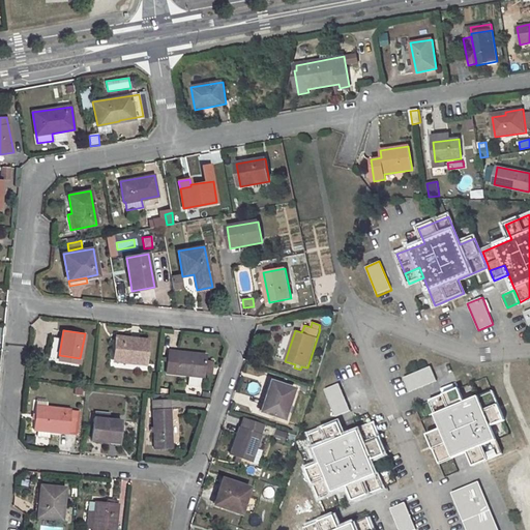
[(116,336),(114,358),(136,360),(136,363),(145,364),(147,340),(116,336)]
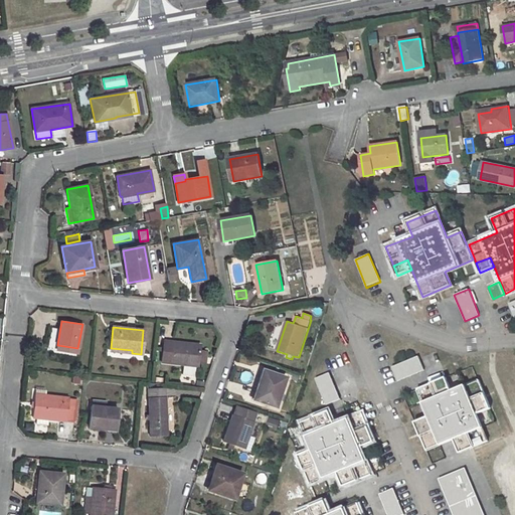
[(164,342),(162,362),(198,366),(200,345),(164,342)]
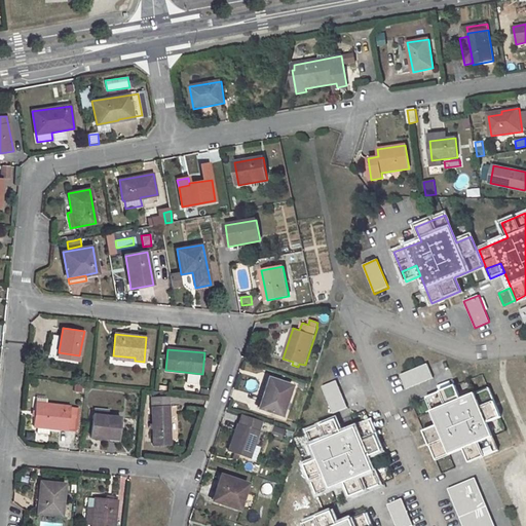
[(79,355),(59,352),(58,358),(79,361),(79,355)]
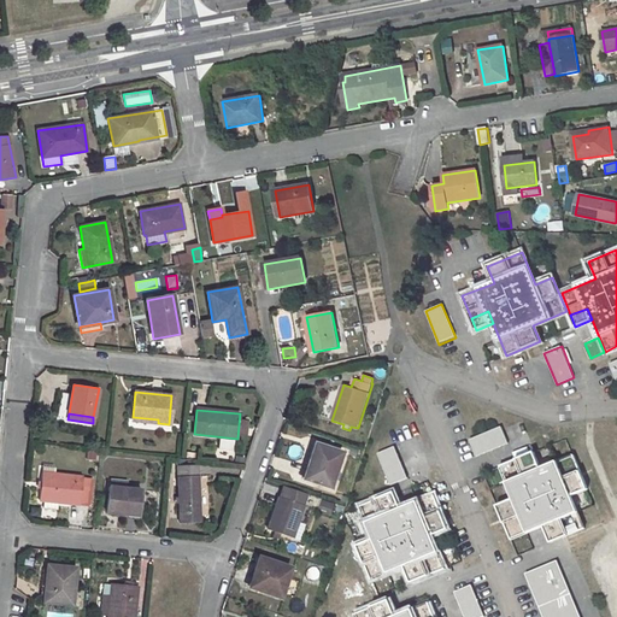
[(503,427),(470,440),(476,457),(509,444),(503,427)]
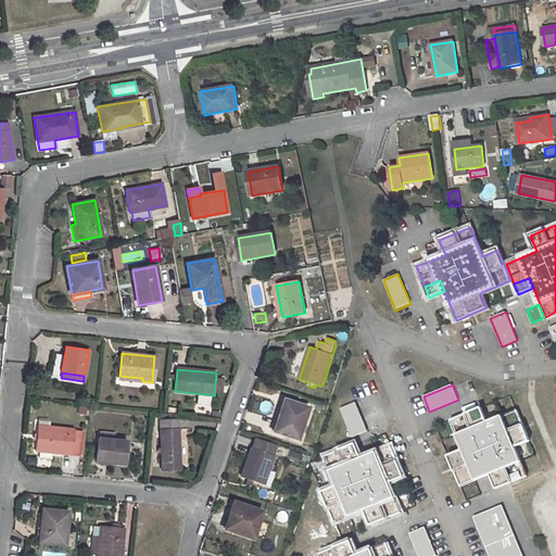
[(281,418),(277,431),(298,439),(307,407),(285,400),(278,417),(281,418)]
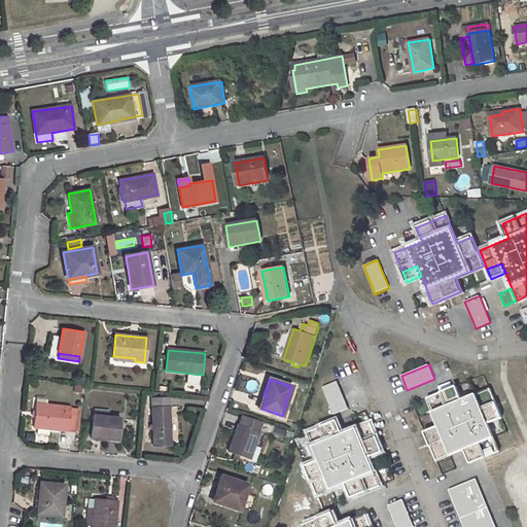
[(338,382),(322,388),(335,414),(349,408),(338,382)]
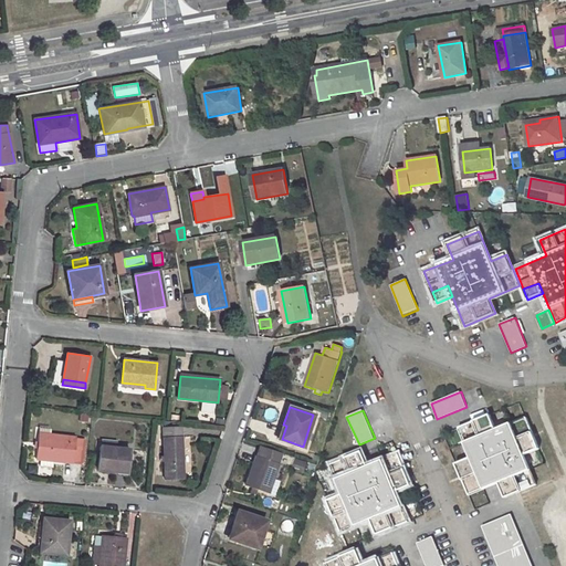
[(490,415),(459,429),(471,458),(457,464),(470,495),(500,483),(510,479),(516,493),(536,484),(524,454),(538,448),(526,418),(496,430),(490,415)]
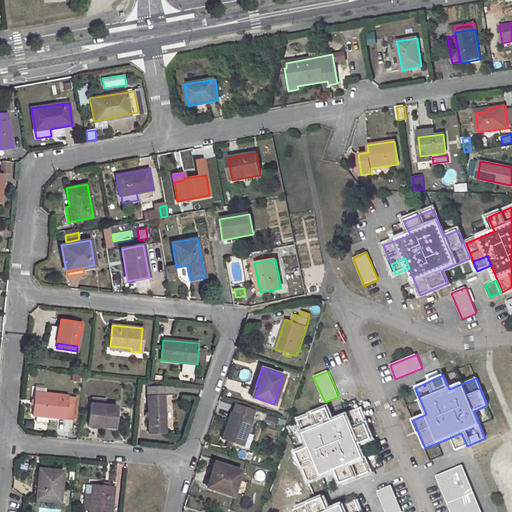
[(164,385),(147,387),(148,434),(166,433),(164,385)]
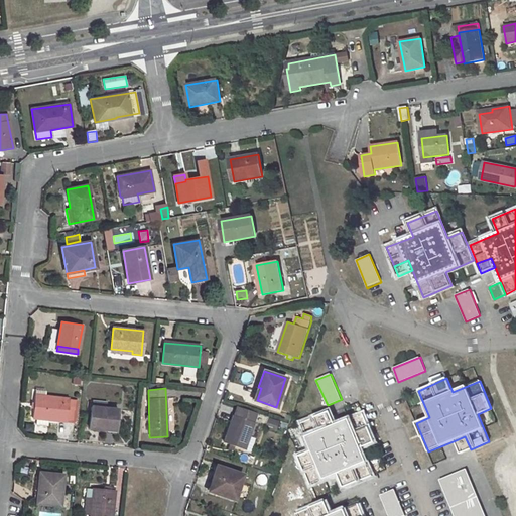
[(34,396),(32,418),(67,421),(69,399),(34,396)]
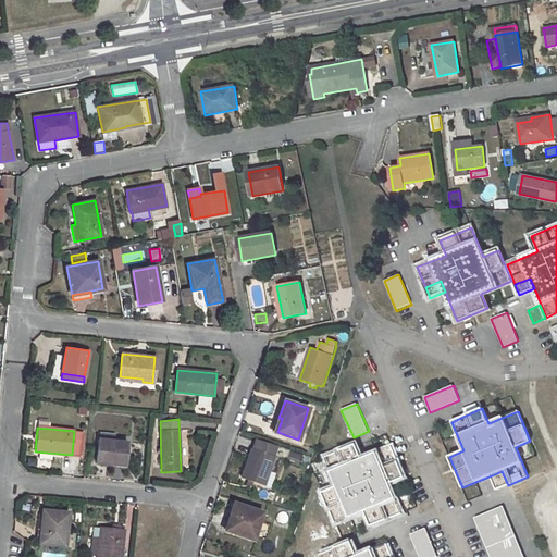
[(99,438),(96,462),(125,466),(127,441),(99,438)]
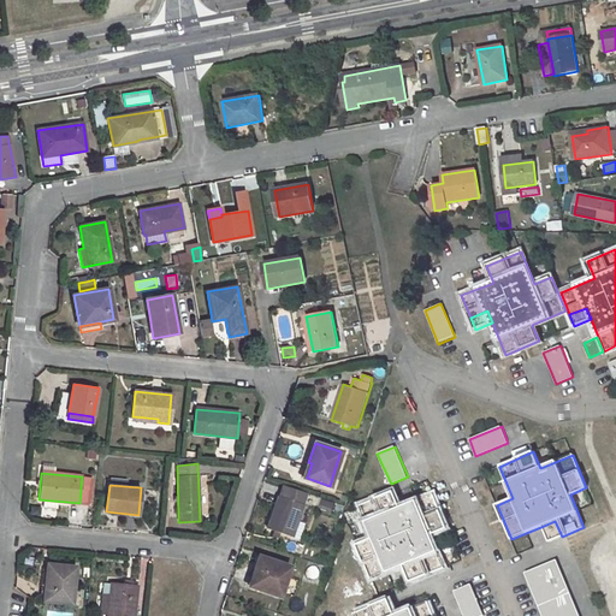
[(383,496),(390,513),(402,508),(395,491),(383,496)]
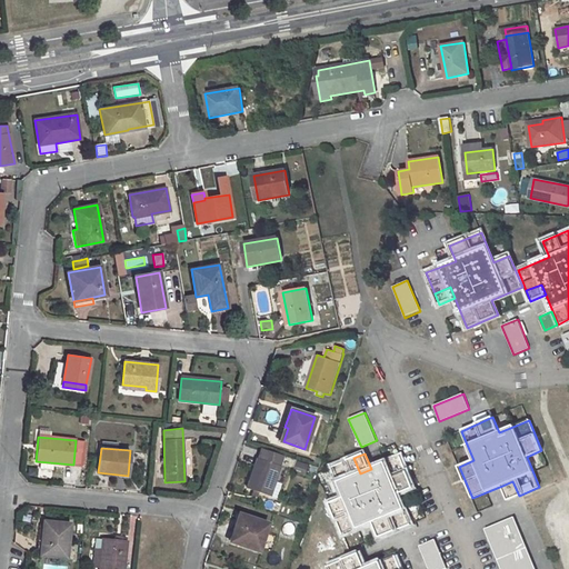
[(332,467),(346,497),(330,503),(343,535),(373,522),(379,537),(411,525),(399,495),(413,488),(400,457),(371,469),(360,473),(353,458),(332,467)]
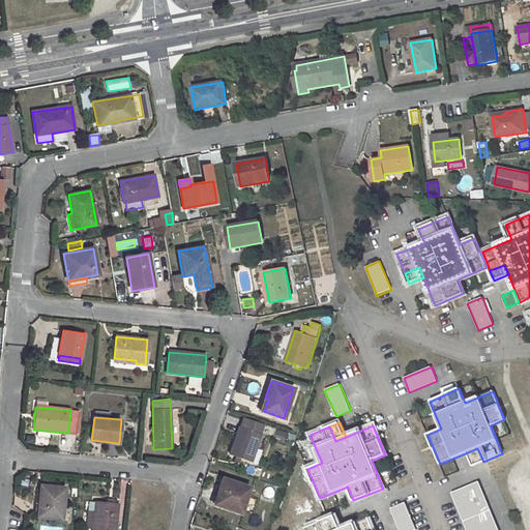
[(239,428),(230,453),(252,461),(260,435),(239,428)]
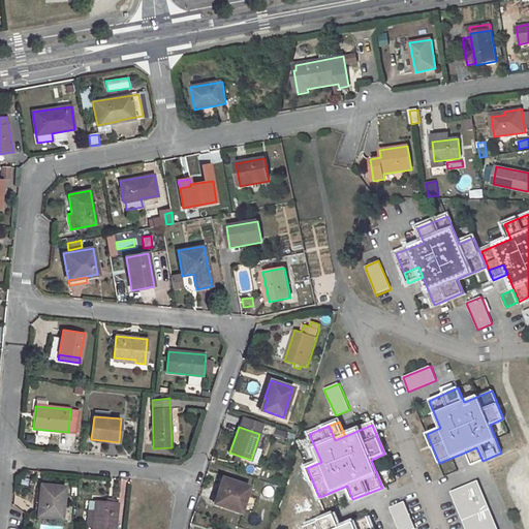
[(277,430),(275,437),(286,439),(288,432),(277,430)]
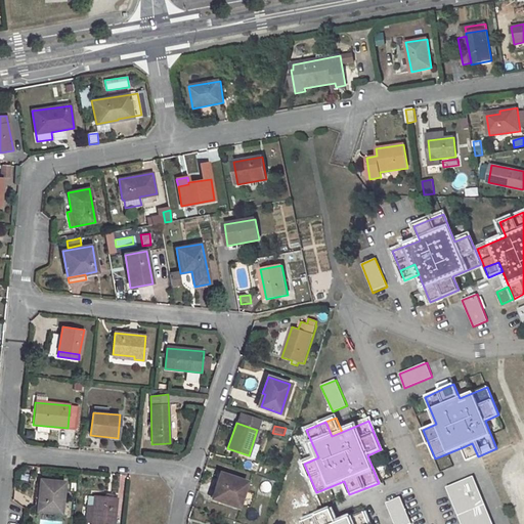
[(472,443),(463,447),(468,461),(478,456),(472,443)]
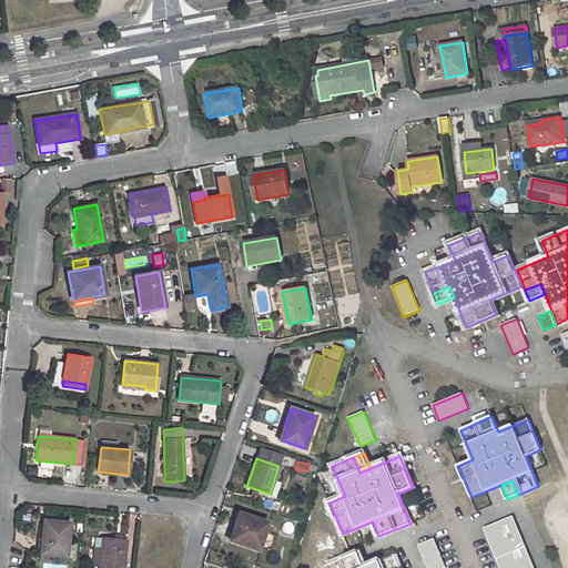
[(237,526),(233,541),(259,550),(267,521),(239,513),(234,525),(237,526)]
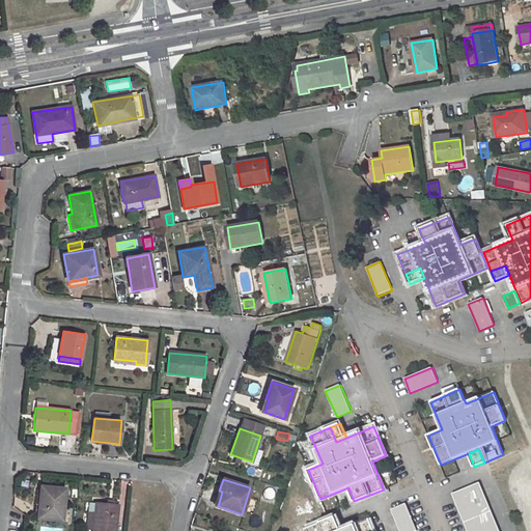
[(500,530),(480,482),(452,493),(468,530),(500,530)]
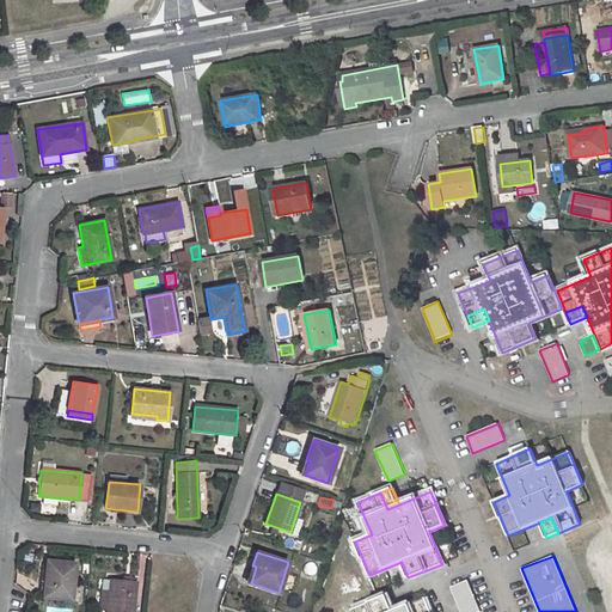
[(47,561),(46,580),(48,580),(47,598),(71,600),(75,563),(47,561)]
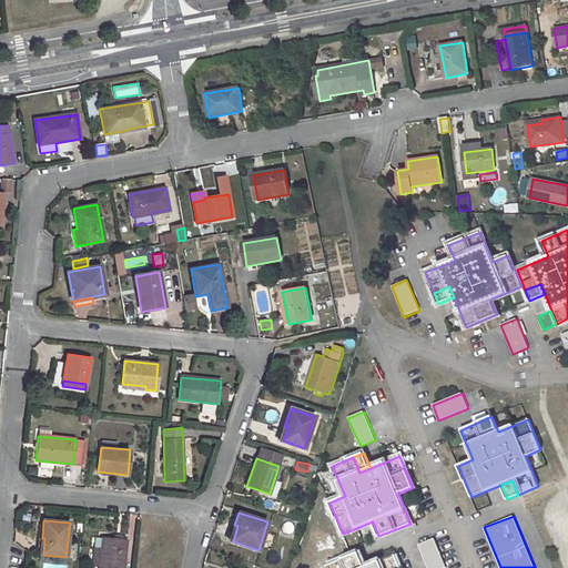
[(102,537),(99,567),(123,567),(127,539),(102,537)]
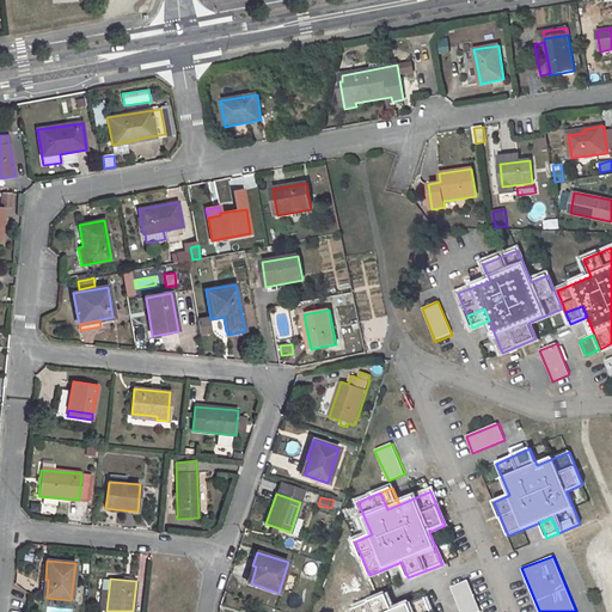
[(469,580),(451,587),(460,611),(479,611),(482,611),(469,580)]
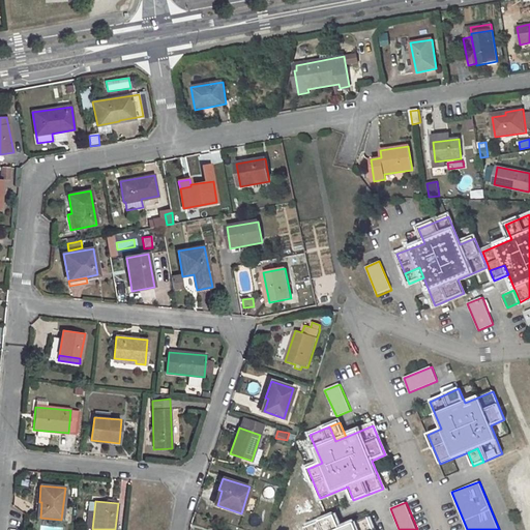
[(339,529),(341,529),(334,514),(328,518),(324,519),(328,529),(339,529)]
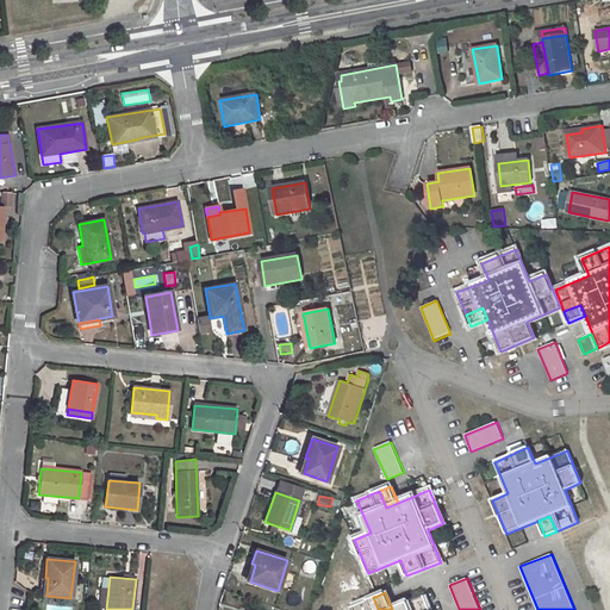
[(392,609),(390,609),(378,609),(373,597),(352,607),(352,609),(430,609),(425,596),(392,609)]
